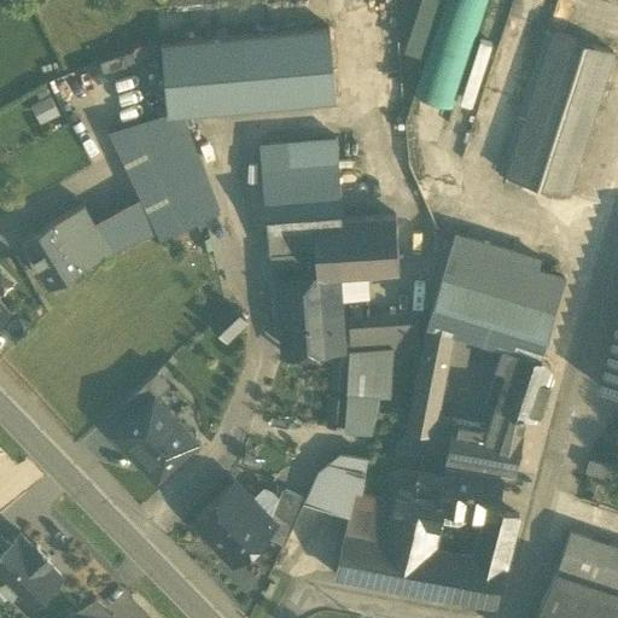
[(425,56),(443,0),(419,0),(404,48),(425,56)]
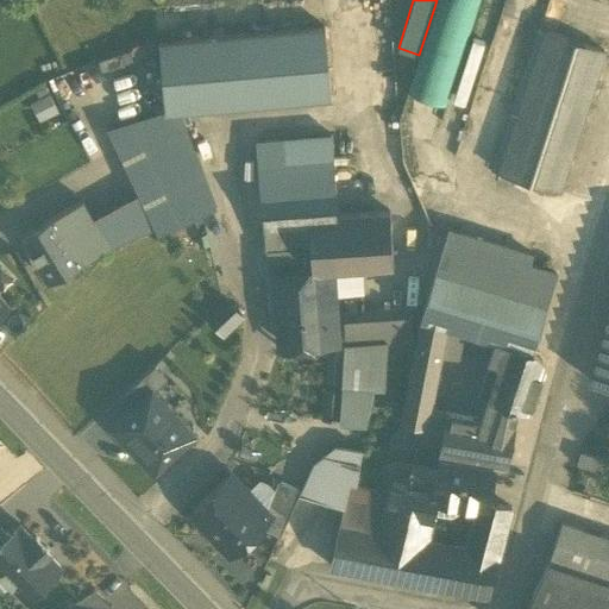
[(446,104),(479,0),(437,0),(419,55),(407,92),(446,104)]
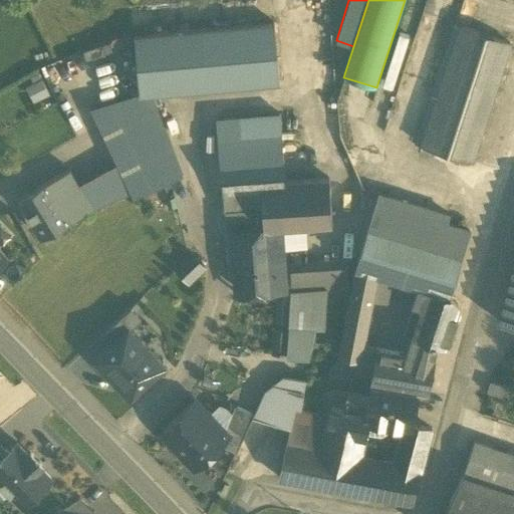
[(134,35),(139,93),(151,93),(278,82),(273,22),(134,35)]
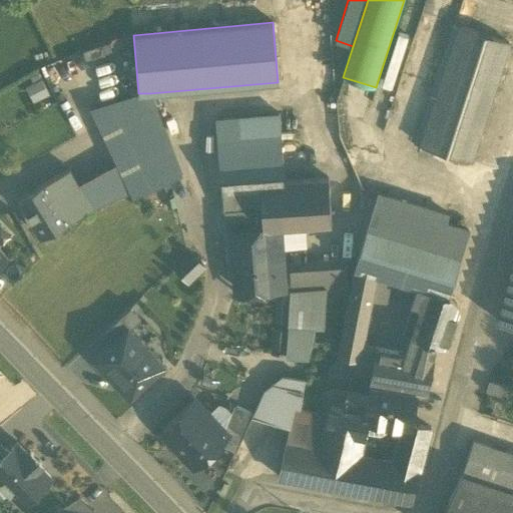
[(417,141),(471,159),(508,42),(454,25),(417,141)]
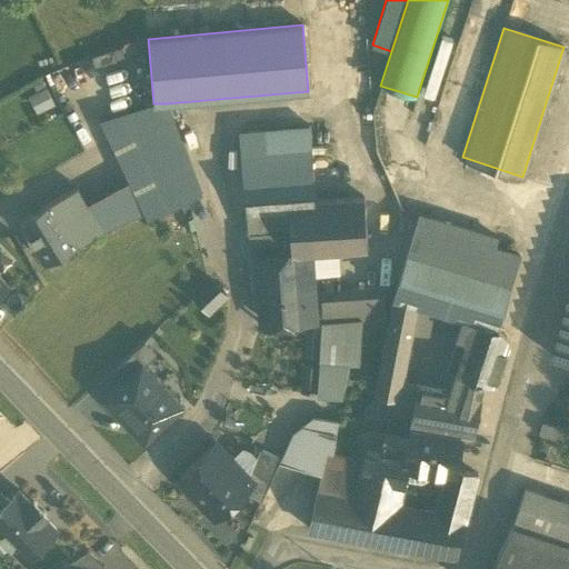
[(55,103),(46,87),(29,96),(38,112),(55,103)]
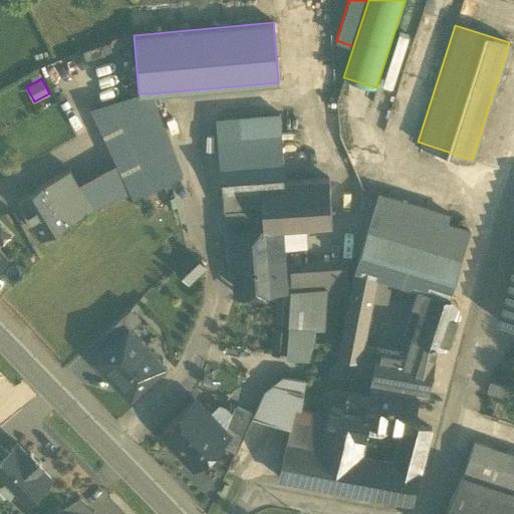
[(157,108),(151,93),(139,93),(127,97),(90,108),(112,153),(117,165),(131,192),(134,199),(182,176),(164,129),(157,108)]
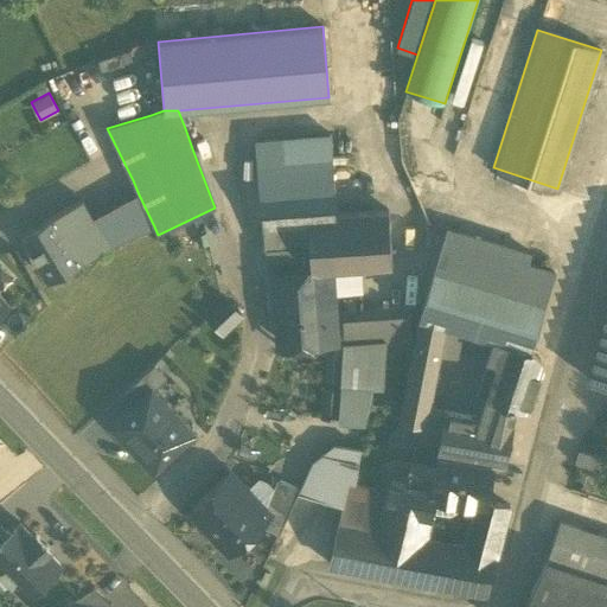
[(334,189),(331,135),(282,139),(287,192),(334,189)]
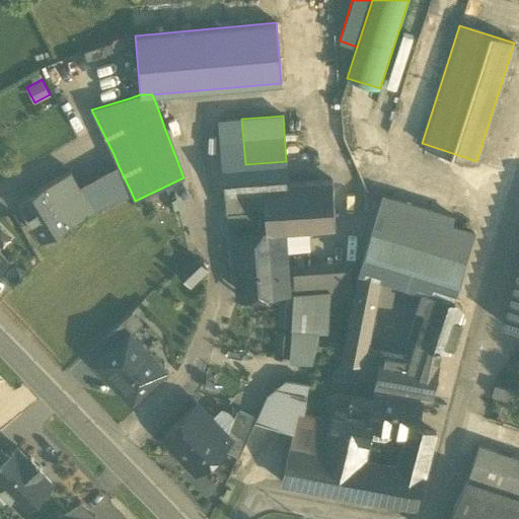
[(223,166),(245,164),(241,119),(218,121),(223,166)]
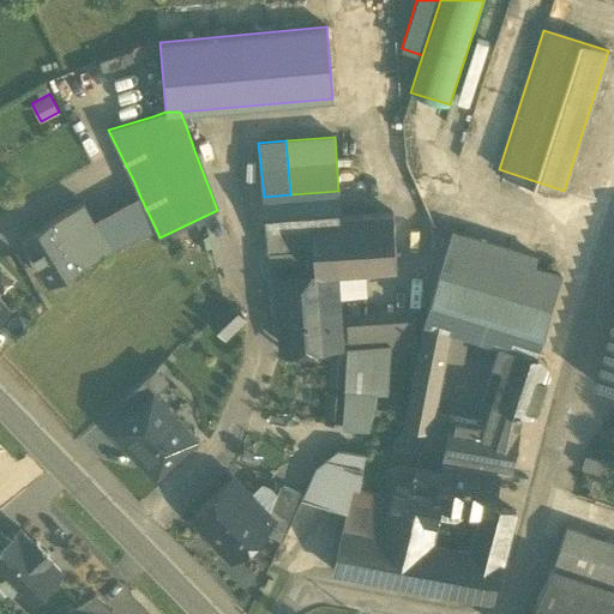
[(339,217),(338,191),(290,194),(264,197),(269,253),(300,251),(301,275),(314,274),(311,220),(339,217)]
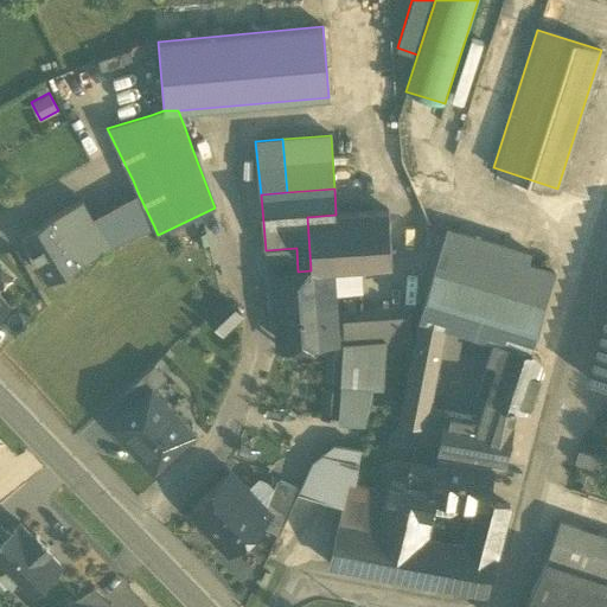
[(139,195),(132,199),(148,229),(149,228),(154,227),(139,195)]
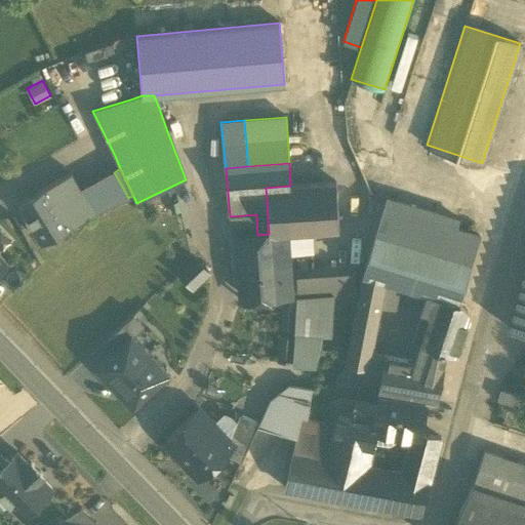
[(81,190),(94,213),(128,198),(114,172),(81,190)]
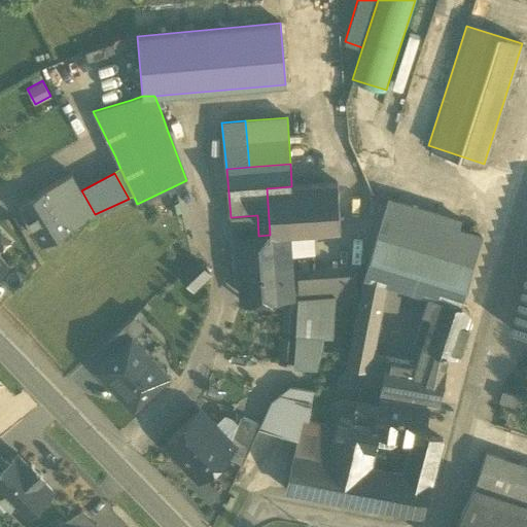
[(45,188),(69,229),(95,214),(81,190),(71,174),(45,188)]
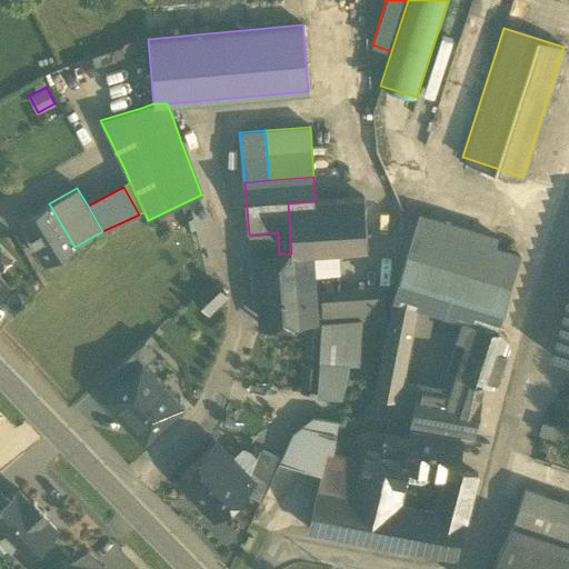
[(363,198),(315,201),(288,203),(291,253),(299,253),(299,255),(311,253),(338,251),(368,249),(363,198)]
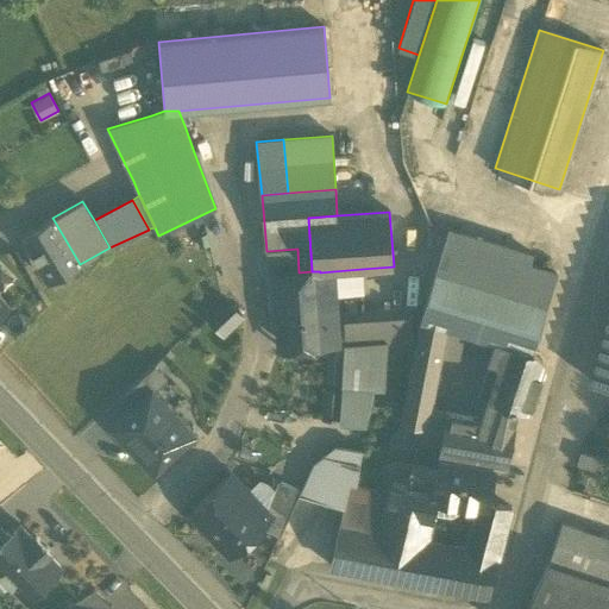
[(39,263),(50,282),(80,264),(52,218),(23,234),(39,263)]
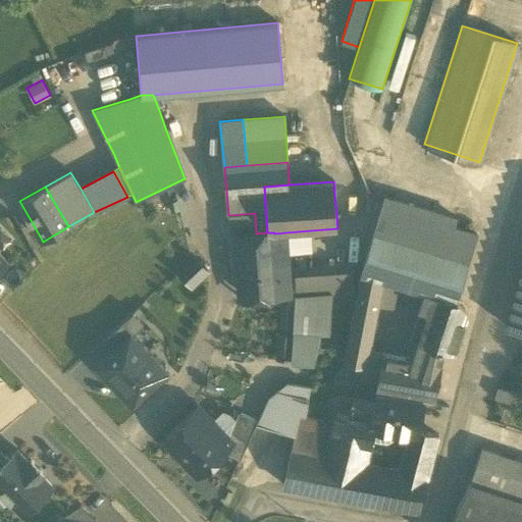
[(383,196),(380,205),(454,227),(457,218),(383,196)]
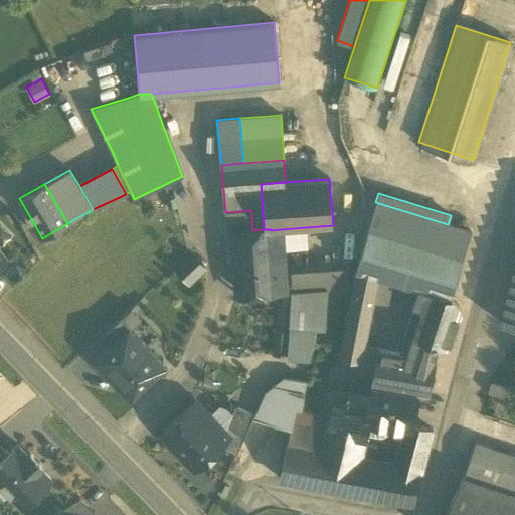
[(471,231),(448,224),(375,202),(355,269),(378,276),(393,280),(425,290),(450,297),(451,296),(471,231)]
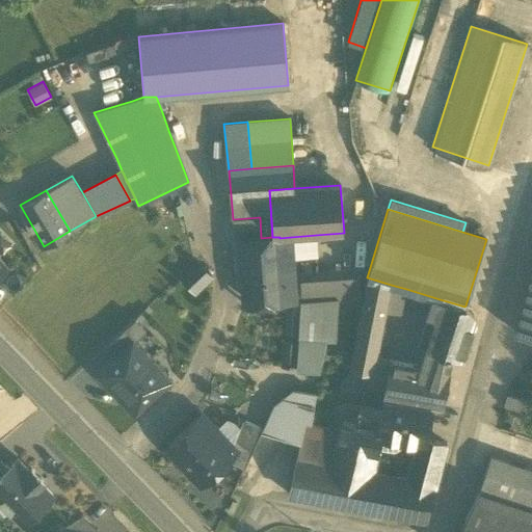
[(239,239),(261,238),(260,217),(233,219),(234,241),(239,240),(239,239)]
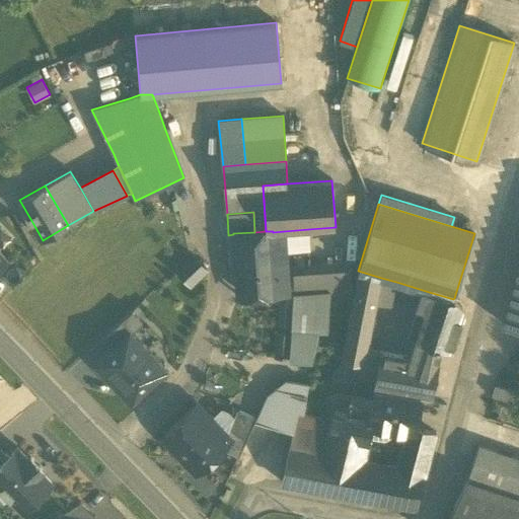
[(310,251),(308,229),(284,231),(285,252),(310,251)]
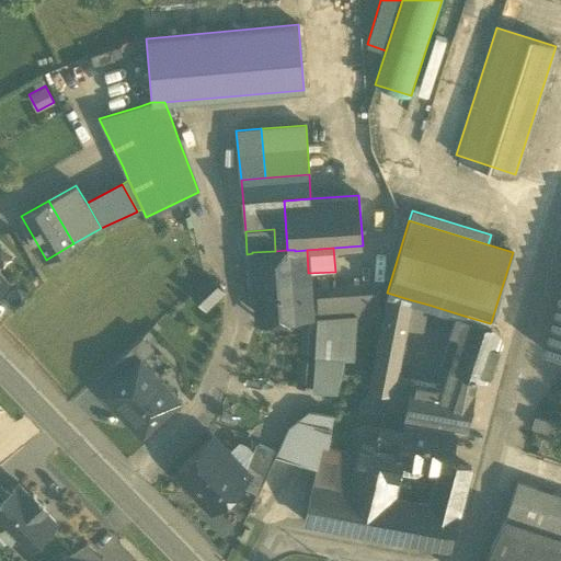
[(252,252),(252,253),(256,315),(287,312),(288,319),(302,318),(311,318),(309,292),(309,288),(308,273),(307,250),(295,251),(295,250),(287,250),(275,251),(252,252)]
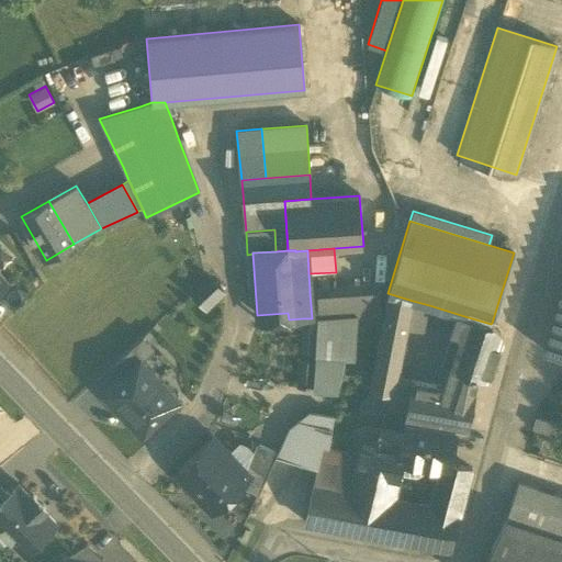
[(206,306),(223,291),(210,277),(192,293),(206,306)]
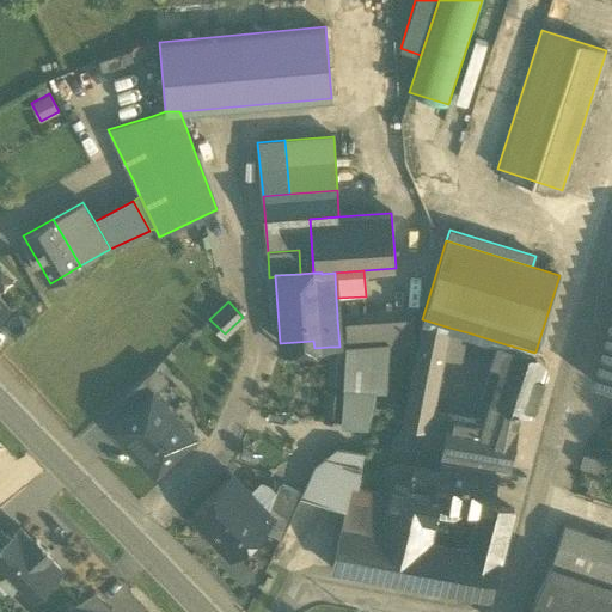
[(347,313),(347,317),(348,347),(385,343),(412,342),(414,342),(412,311),(347,313)]
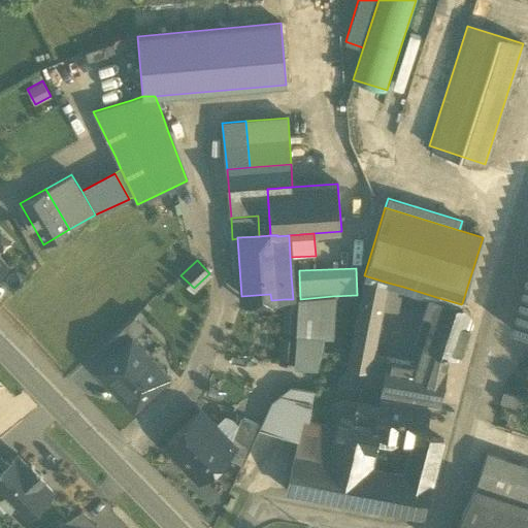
[(527,272),(513,331),(527,334),(527,272)]
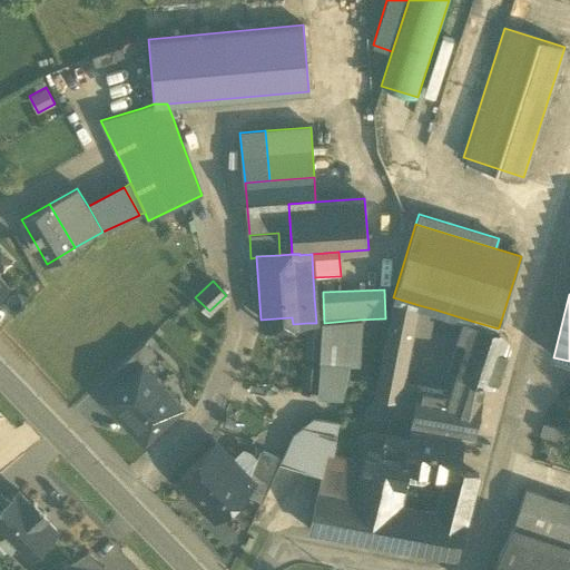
[(316,323),(324,323),(323,295),(314,296),(316,323)]
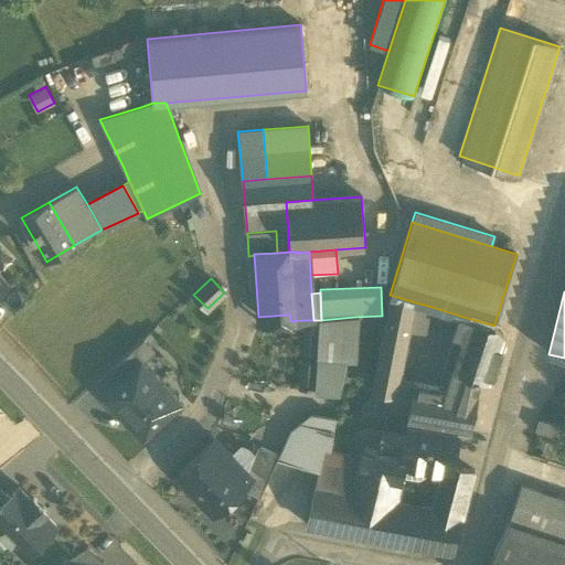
[(409,329),(415,302),(390,295),(371,390),(414,398),(417,384),(400,381),(409,329)]
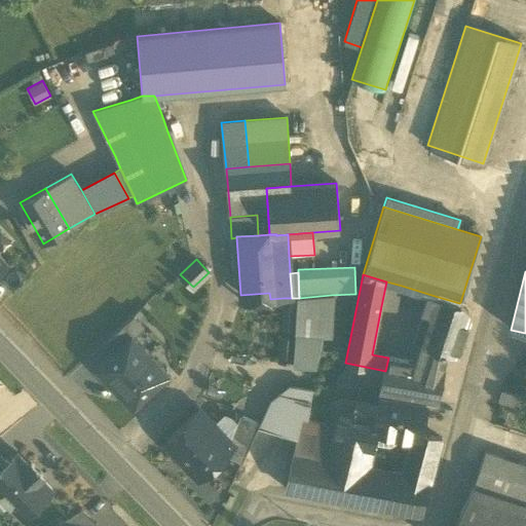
[(397,309),(402,286),(386,282),(381,306),(397,309)]
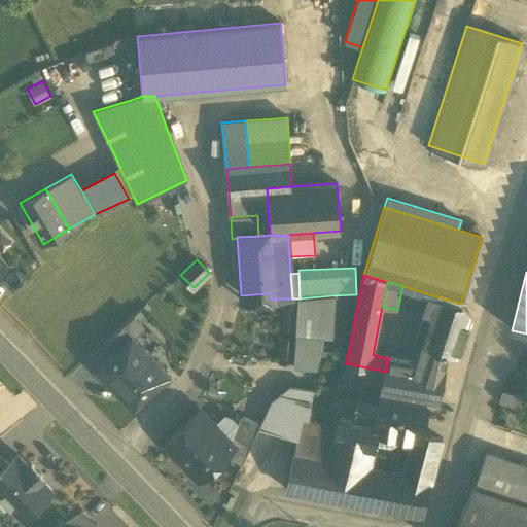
[(241,302),(271,300),(270,293),(241,295),(241,302)]
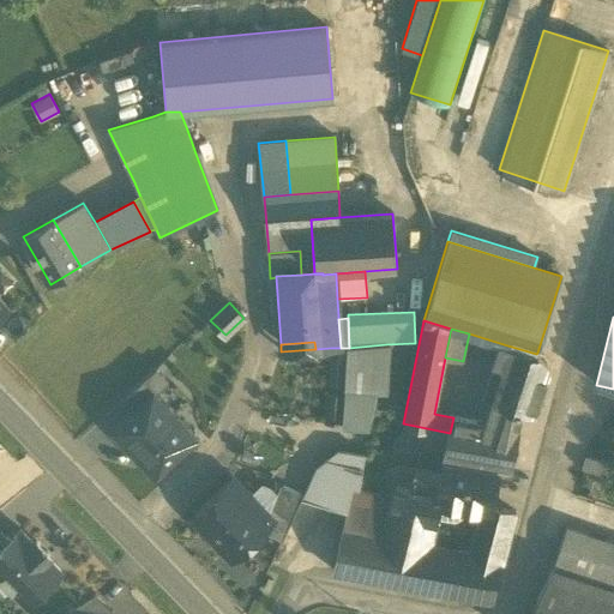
[(414,343),(386,344),(386,347),(387,359),(411,356),(414,343)]
